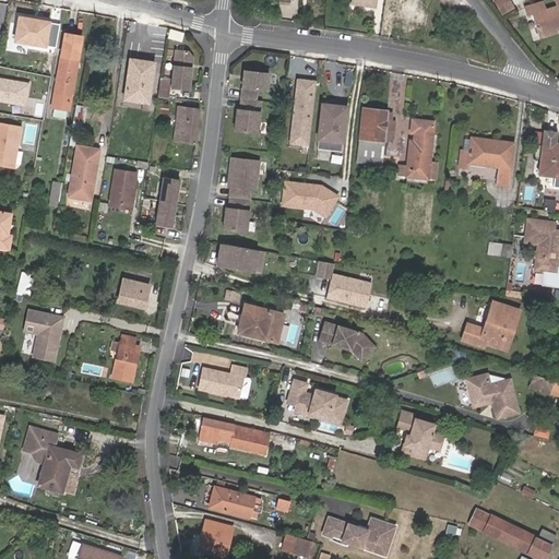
[(514,8),(509,0),(496,0),(495,1),(503,15),(514,8)]
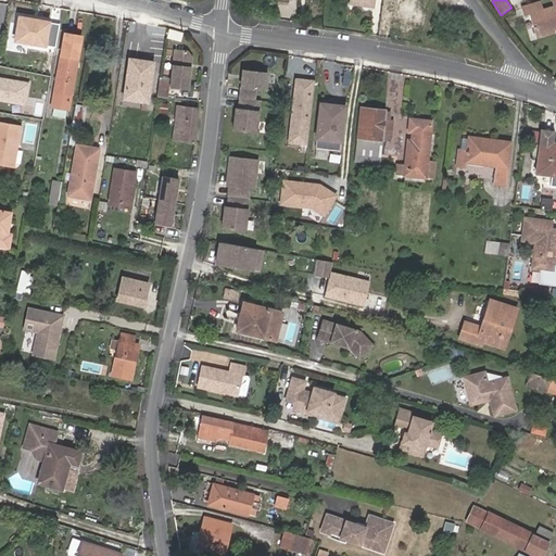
[(555,29),(555,0),(552,0),(554,7),(544,10),(542,1),(523,5),(526,15),(530,14),(536,35),(553,30),(555,29)]
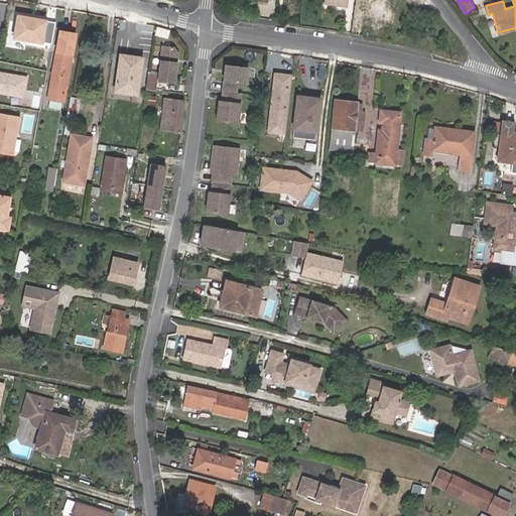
[(42,41),(45,20),(18,15),(14,37),(42,41)]
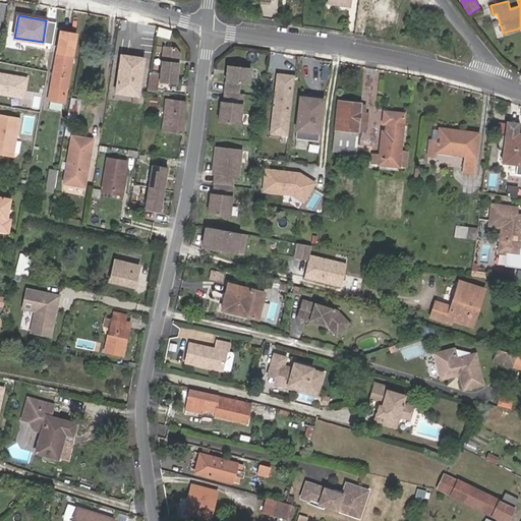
[(518,29),(503,33),(504,37),(519,34),(518,29)]
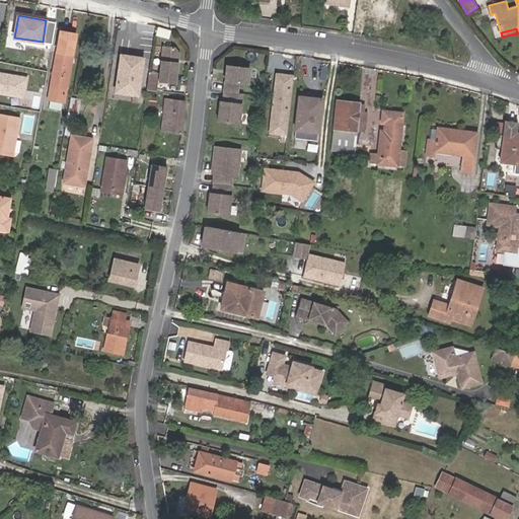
[(66,88),(75,34),(61,31),(51,85),(66,88)]
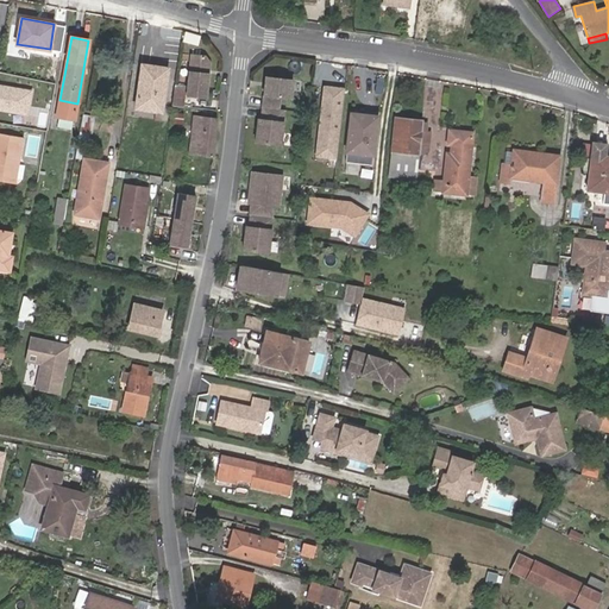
[(206,99),(211,64),(206,57),(193,56),(189,88),(188,96),(206,99)]
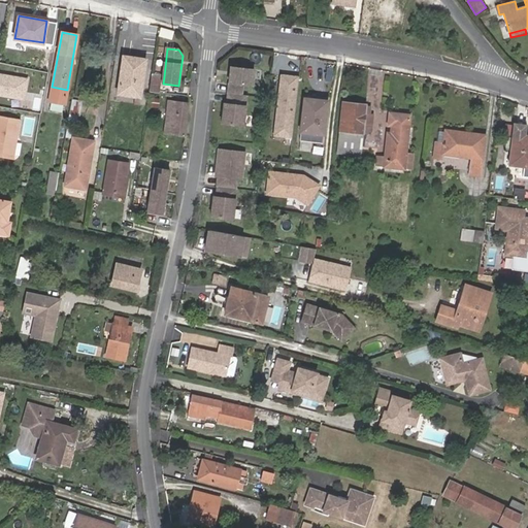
[(140,96),(145,58),(124,56),(119,93),(140,96)]
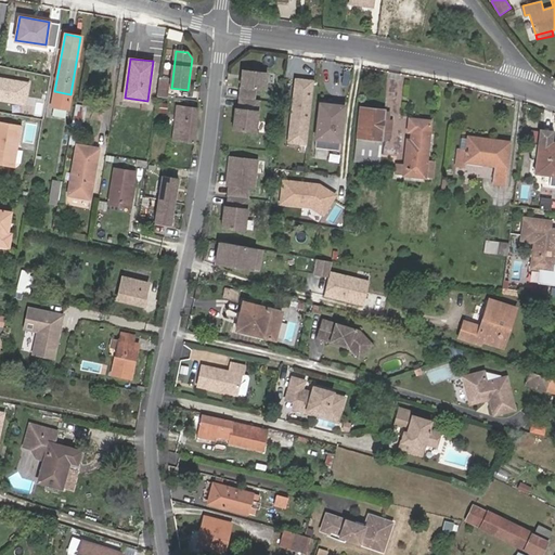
[(253,100),(255,89),(256,89),(258,73),(243,71),(239,98),(253,100)]
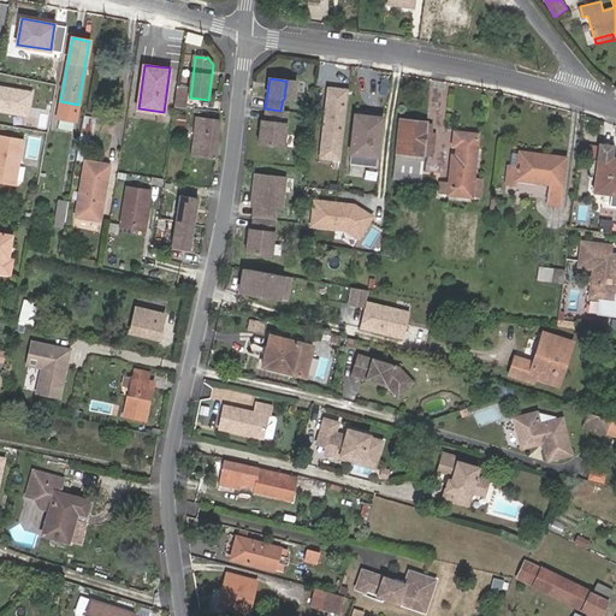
[(294,101),(296,82),(286,81),(284,99),(294,101)]
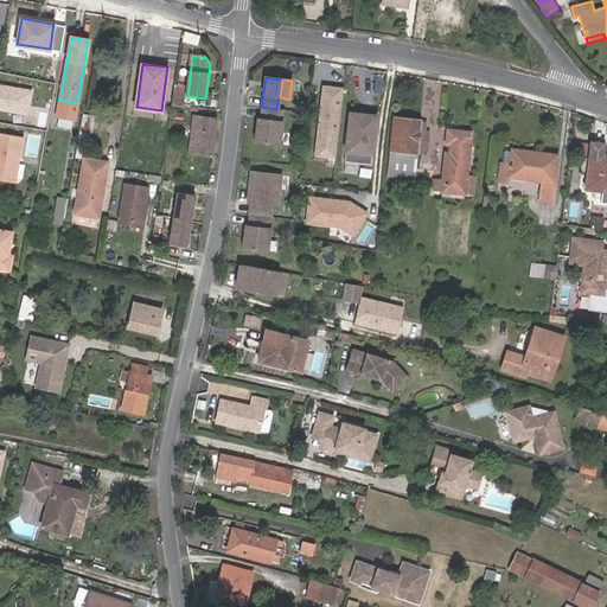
[(343,85),(321,83),(314,155),(336,158),(343,85)]
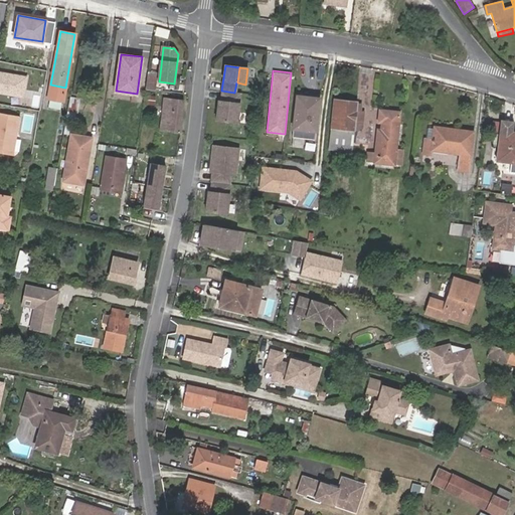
[(27,76),(0,71),(0,94),(23,98),(27,76)]
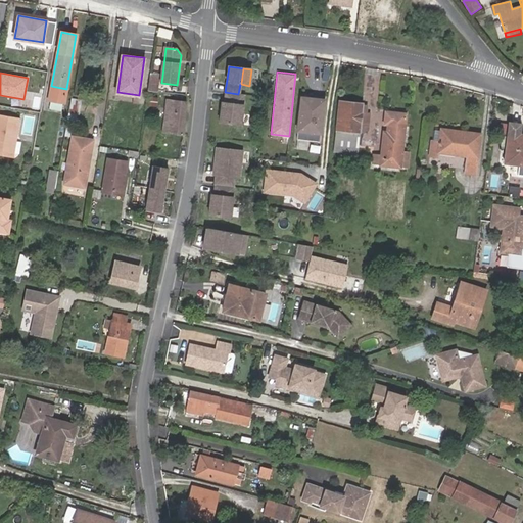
[(156,90),(157,82),(149,81),(148,89),(156,90)]
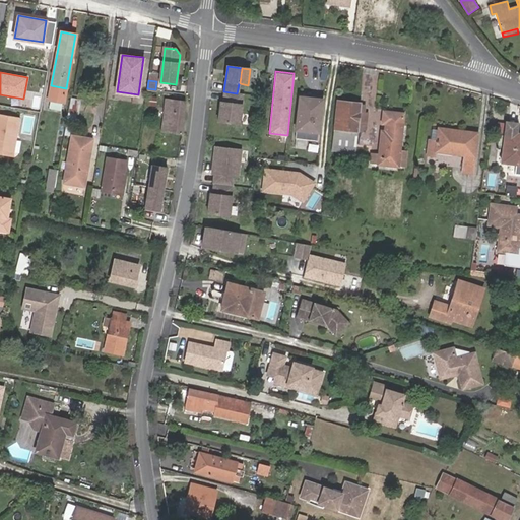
[(63,102),(66,88),(51,85),(49,99),(63,102)]
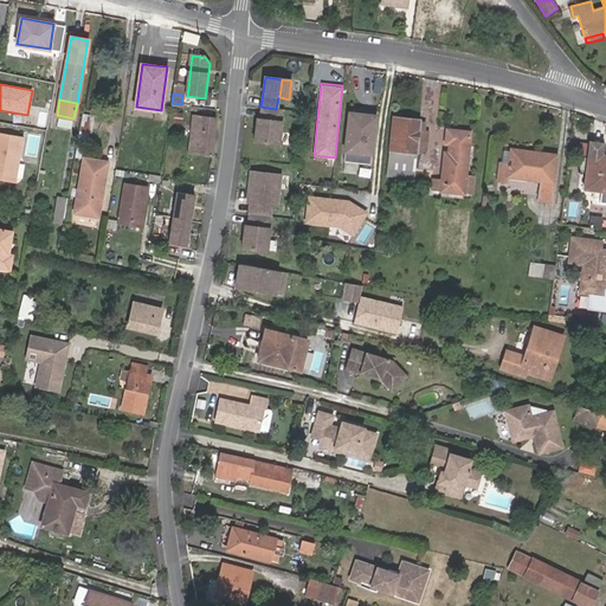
[(44,124),(46,110),(31,107),(30,121),(44,124)]
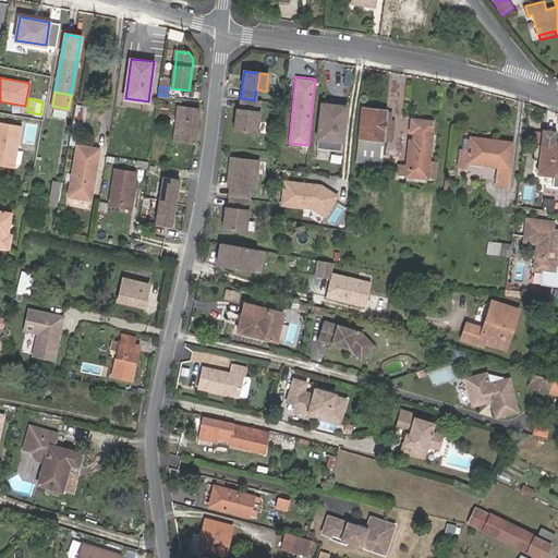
[(252,132),(256,100),(254,100),(240,98),(239,109),(235,109),(233,130),(252,132)]
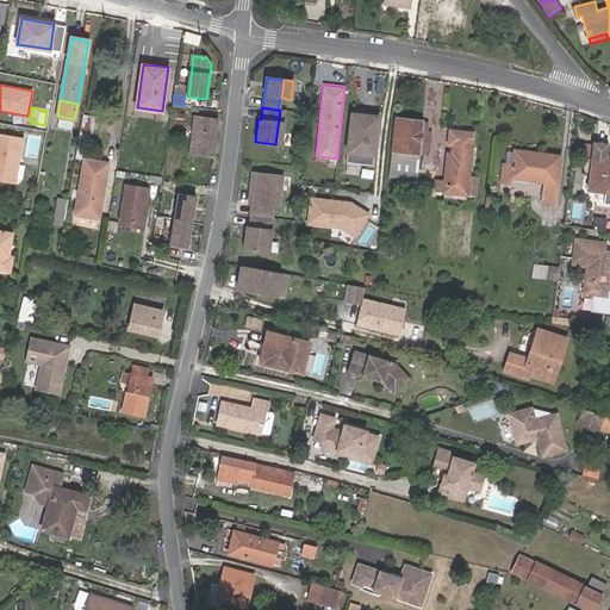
[(172,111),(170,123),(185,124),(185,112),(172,111)]
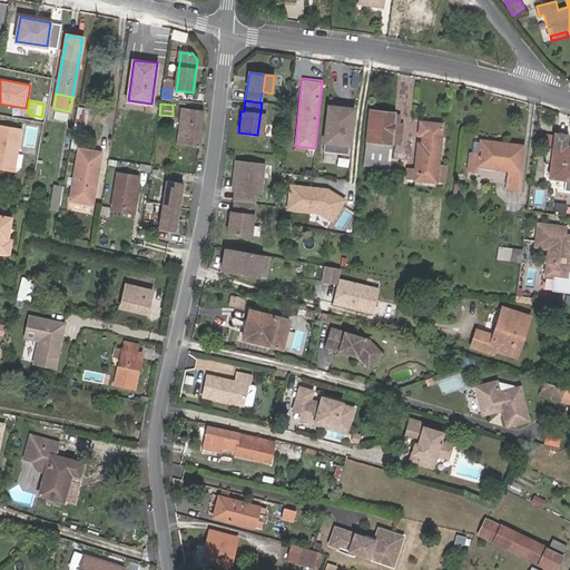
[(78,106),(76,124),(87,125),(90,108),(78,106)]
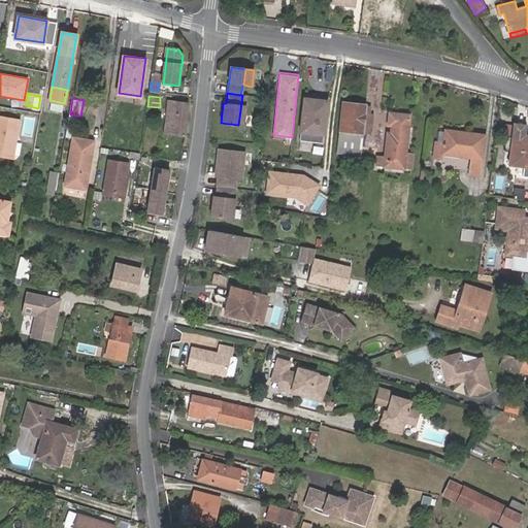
[(327,101),(307,99),(306,112),(302,112),(300,132),(323,135),(327,101)]
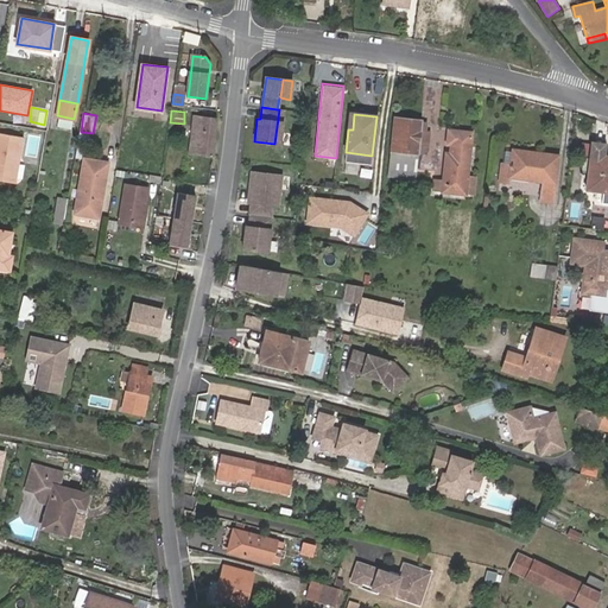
[(216,119),(203,118),(194,116),(190,152),(198,153),(213,156),(216,119)]
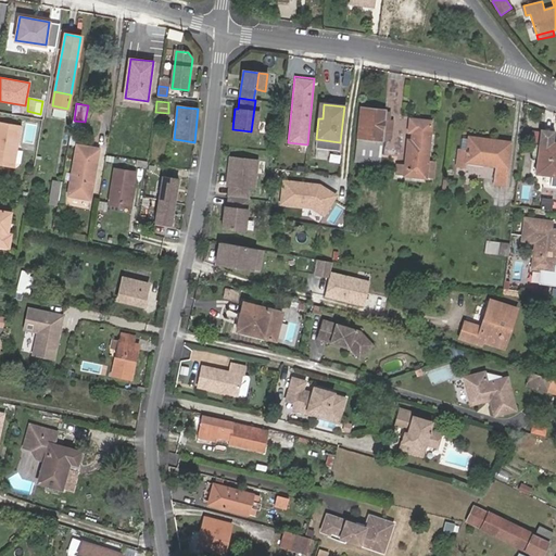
[(356,154),(380,156),(382,137),(384,119),(384,112),(362,109),(356,154)]
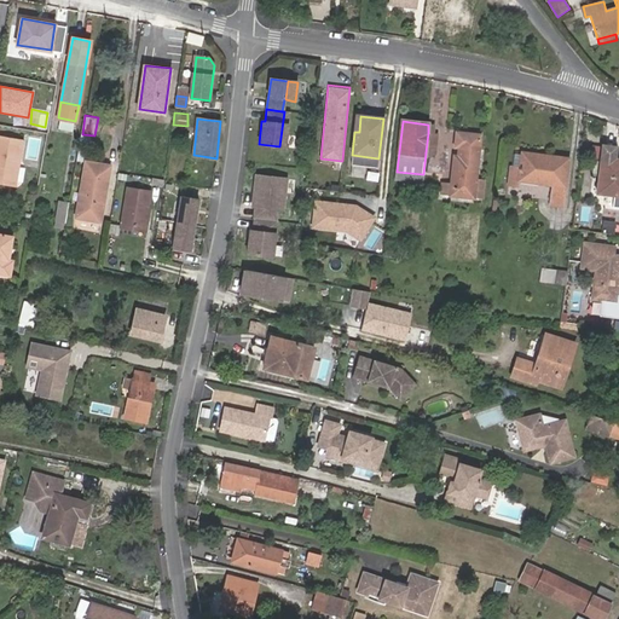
[(438,134),(428,133),(426,152),(437,154),(438,134)]
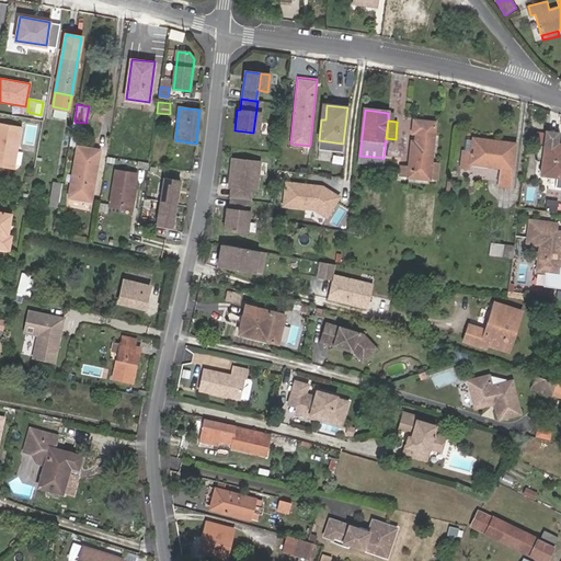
[(408,170),(408,178),(428,180),(431,164),(434,136),(435,125),(413,122),(412,134),(416,134),(415,142),(411,142),(408,170)]
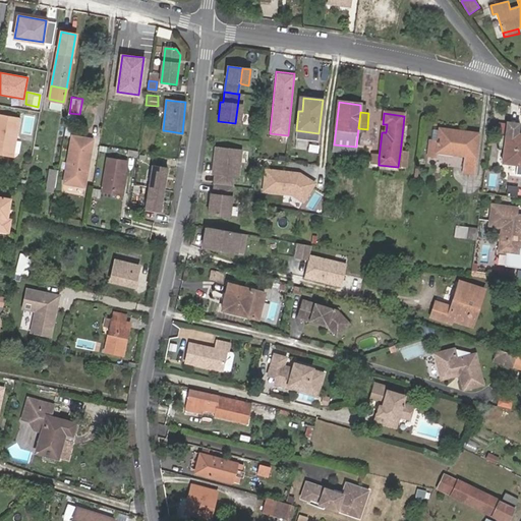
[(0,150),(11,152),(14,135),(17,135),(20,118),(0,114),(0,150)]
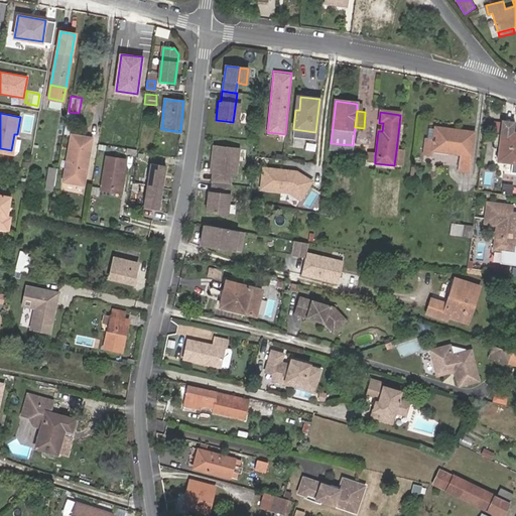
[(75,114),(69,113),(65,131),(65,132),(70,132),(71,125),(73,125),(75,114)]
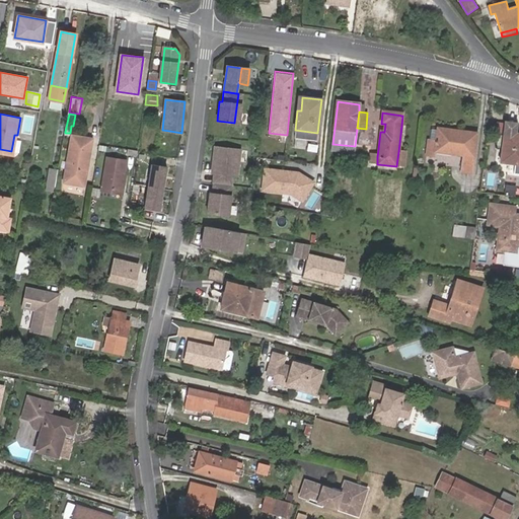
[(503,147),(501,161),(518,163),(518,134),(515,134),(516,124),(506,123),(504,135),(503,147)]
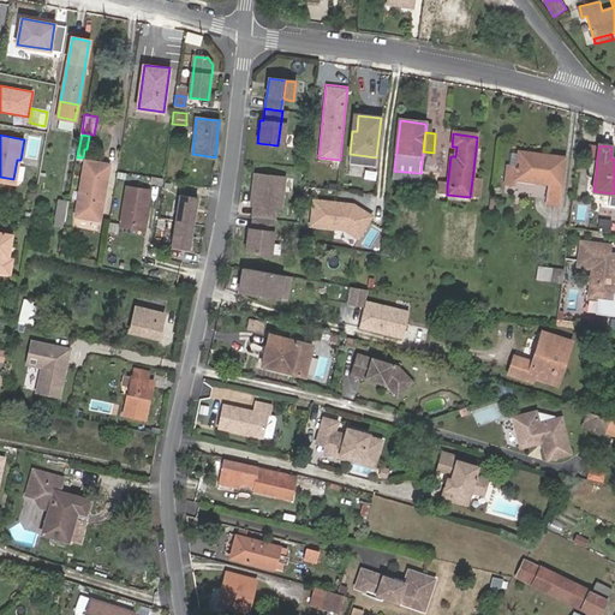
[(509,151),(507,167),(517,168),(518,157),(519,153),(509,151)]
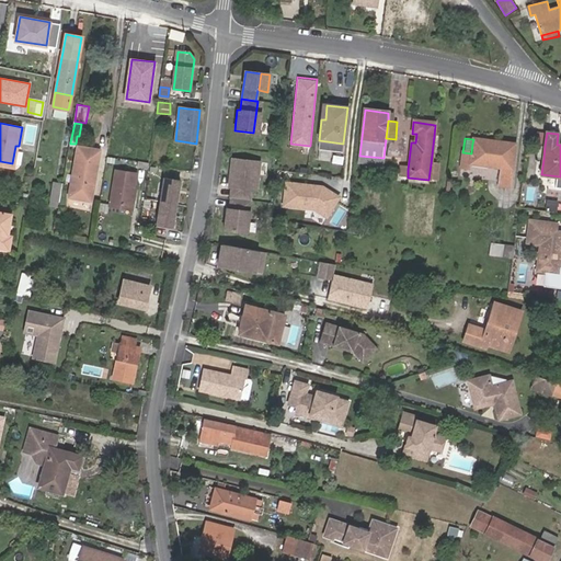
[(343,151),(343,144),(319,140),(318,148),(343,151)]
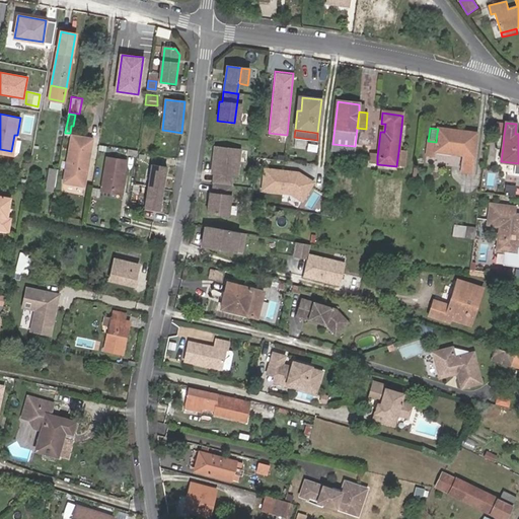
[(456,135),(437,133),(436,142),(428,141),(426,155),(435,157),(435,153),(462,156),(460,171),(471,173),(476,134),(456,131),(456,135)]
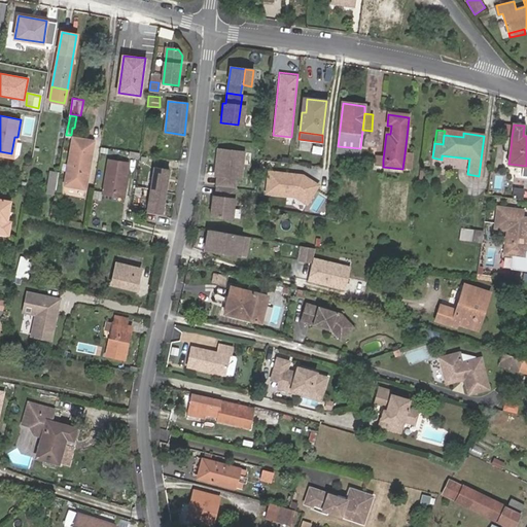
[(512,137),(505,136),(503,148),(511,149),(512,137)]
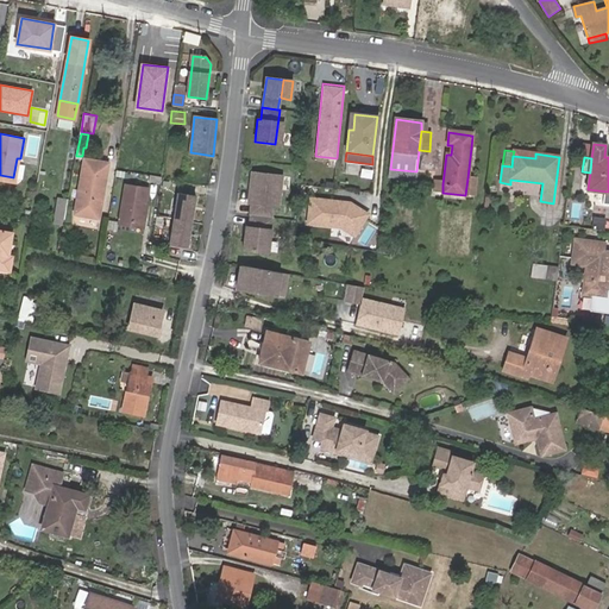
[(0,175),(0,180),(16,182),(20,158),(17,158),(13,177),(0,175)]
